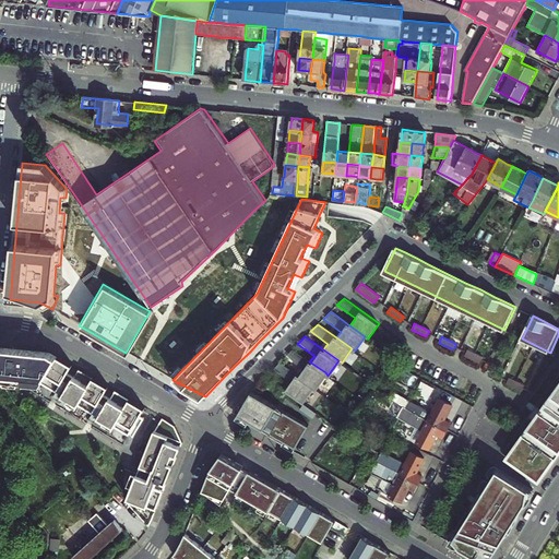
[(52,353),(0,347),(0,379),(3,385),(16,387),(18,380),(22,380),(22,387),(37,387),(40,382),(56,390),(59,384),(62,387),(56,396),(59,399),(61,394),(93,413),(96,407),(99,408),(94,419),(96,420),(98,416),(129,435),(135,423),(140,425),(144,418),(140,416),(145,407),(116,391),(111,399),(104,394),(109,387),(80,369),(75,377),(68,372),(73,365),(52,353)]
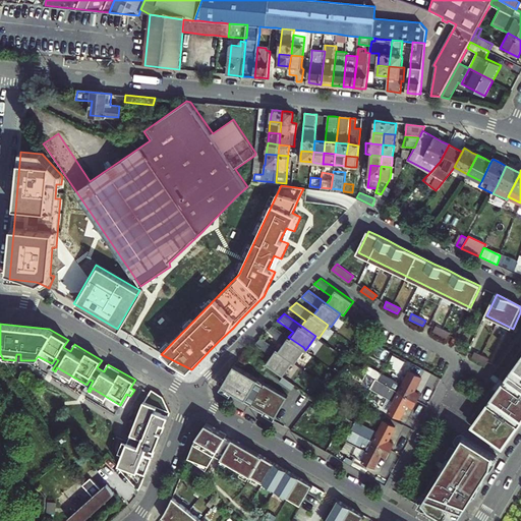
[(291,359),(293,361),(303,347),(288,337),(273,326),(266,333),(280,343),(278,346),(276,349),(291,359)]
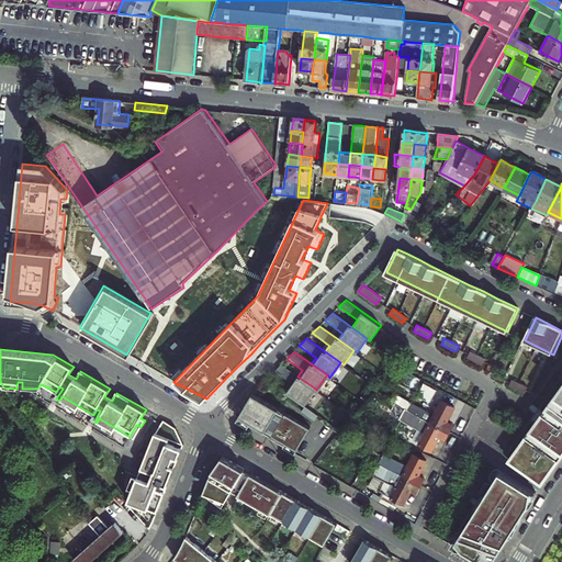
[(485,359),(470,351),(468,357),(482,364),(485,359)]
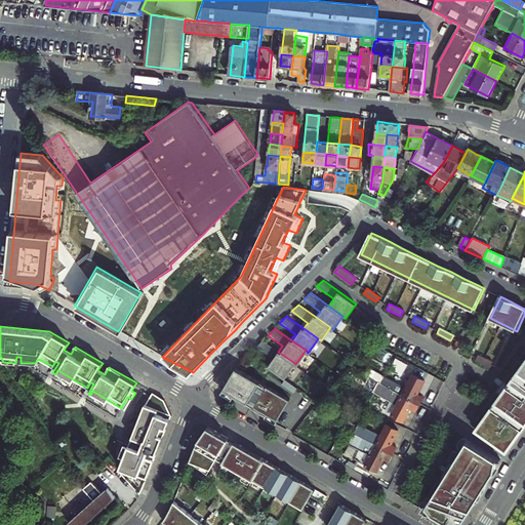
[(266,363),(283,375),(293,362),(278,352),(263,339),(255,347),(270,357),(268,360),(266,363)]
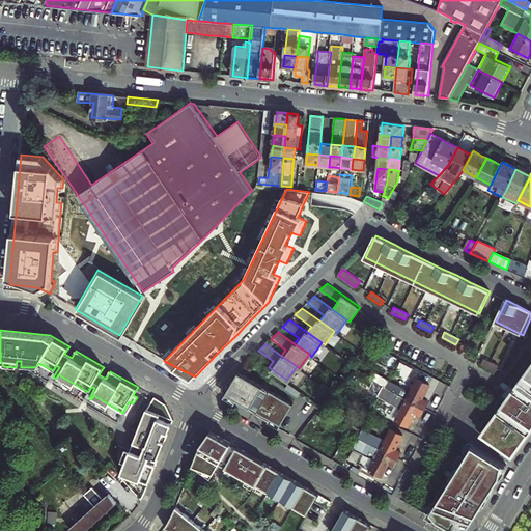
[(495,371),(498,365),(483,359),(481,364),(495,371)]
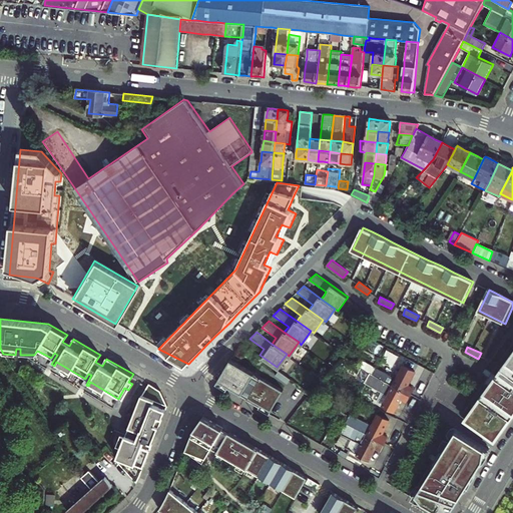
[(398,355),(387,349),(382,359),(393,365),(398,355)]
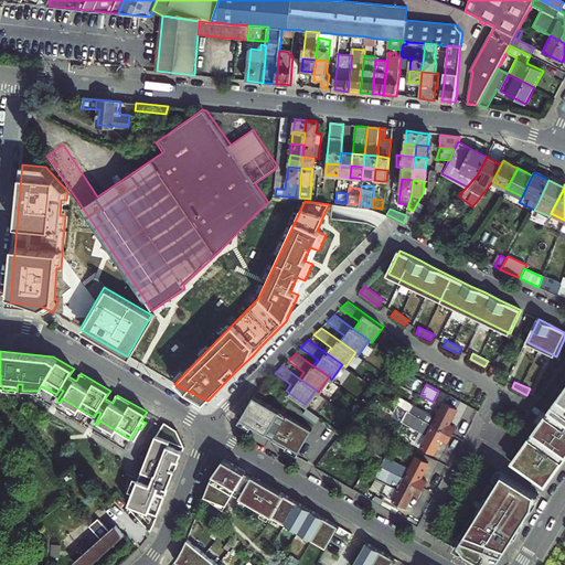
[(564,390),(513,464),(547,489),(564,464),(564,390)]
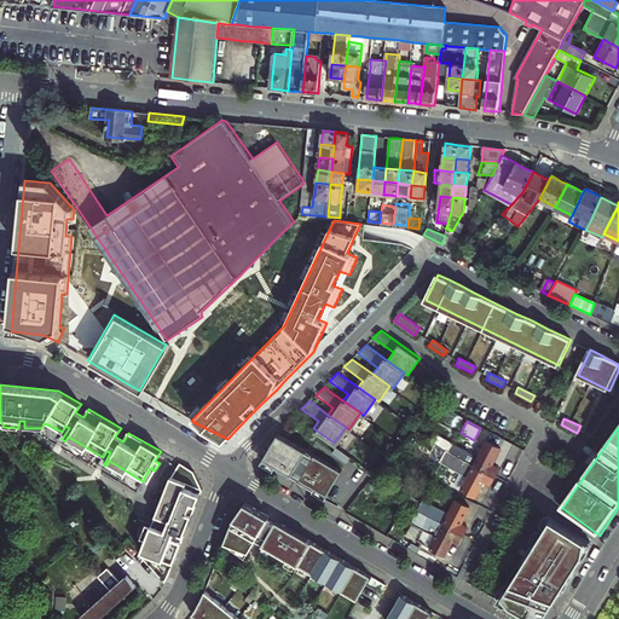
[(432,439),(446,447),(453,451),(493,474),(498,467),(492,463),(497,453),(501,449),(486,440),(478,455),(437,432),(432,439)]
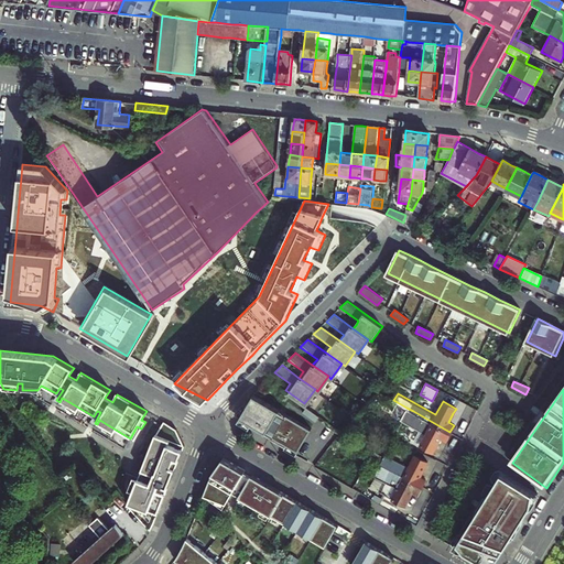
[(294,453),(307,430),(249,396),(242,407),(240,405),(230,415),(236,419),(234,422),(246,429),(247,425),(255,430),(262,434),(264,431),(270,434),(269,437),(283,446),(280,451),(292,456),(294,453)]
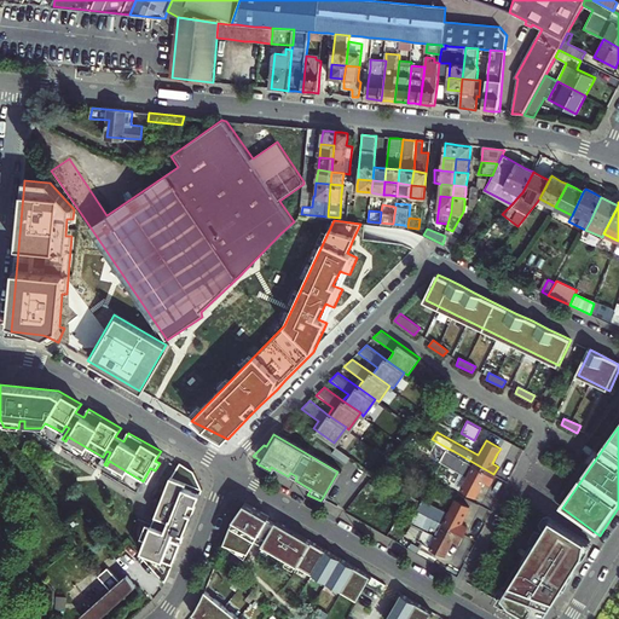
[(350,453),(337,445),(333,451),(345,460),(350,453)]
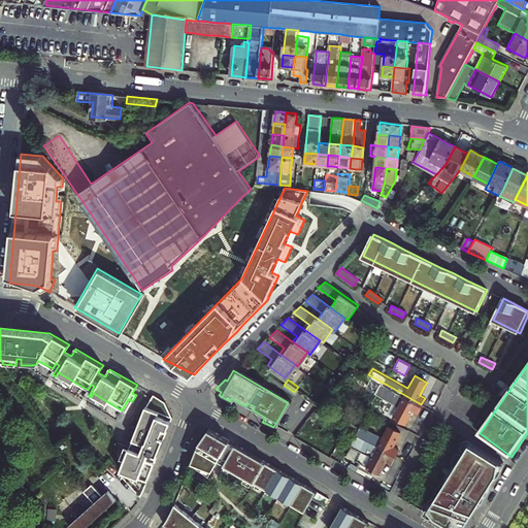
[(417,411),(421,404),(387,385),(381,382),(374,392),(398,405),(393,416),(404,422),(408,415),(413,408),(417,411)]
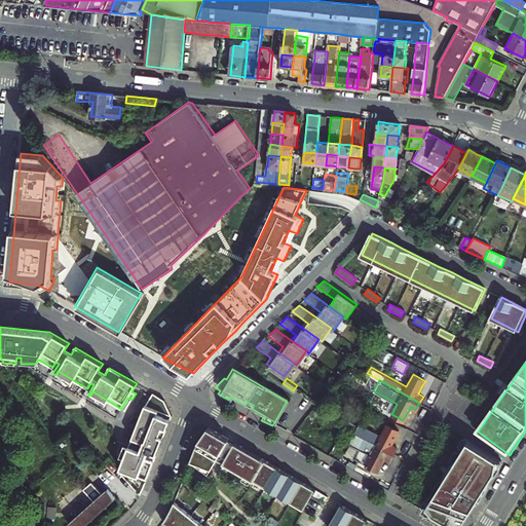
[(164,400),(153,393),(148,402),(152,405),(151,408),(146,406),(120,472),(141,494),(144,486),(155,456),(173,416),(164,400)]
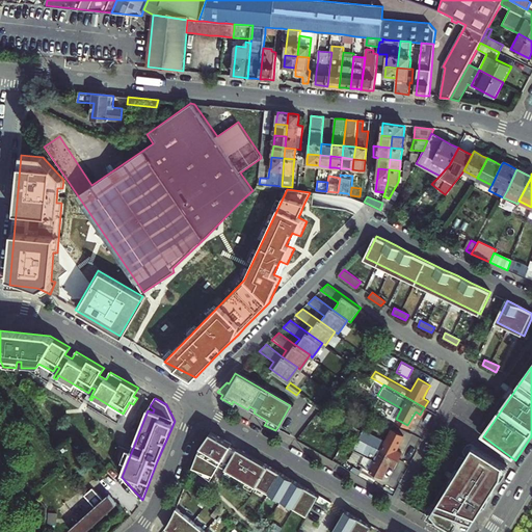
[(326,423),(318,417),(311,425),(319,431),(326,423)]
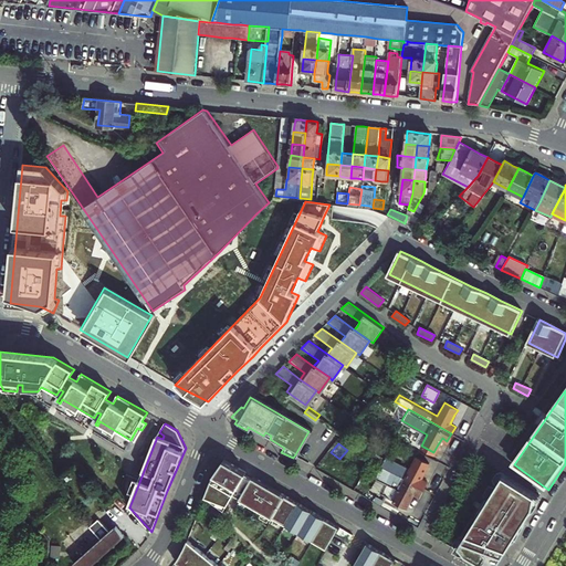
[(397,473),(421,486),(425,480),(420,477),(423,470),(428,463),(416,456),(407,470),(384,457),(380,463),(381,464),(369,485),(384,494),(391,498),(399,484),(392,480),(397,473)]
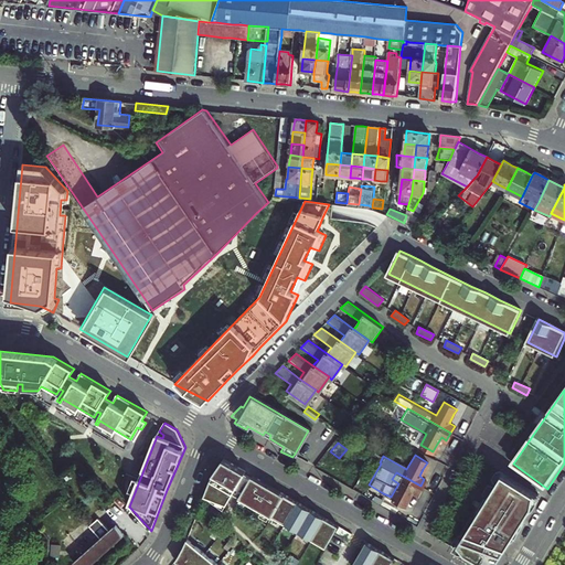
[(243,472),(223,460),(212,475),(204,497),(221,509),(224,503),(224,504),(231,493),(234,494),(237,497),(236,498),(238,499),(236,502),(244,507),(246,503),(259,511),(257,514),(265,519),(267,515),(323,547),(337,525),(329,521),(322,518),(315,513),(309,510),(301,505),(296,502),(289,499),(283,494),(275,490),(262,482),(249,476),(248,477),(246,475),(242,472),(243,472)]
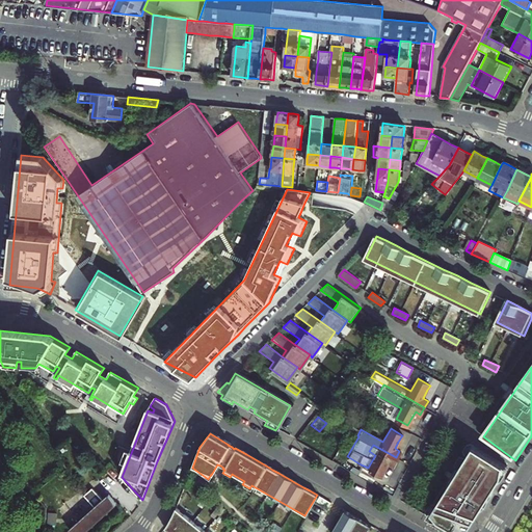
[(396,457),(373,445),(369,451),(375,455),(368,468),(374,472),(379,475),(383,468),(387,460),(392,463),(396,457)]
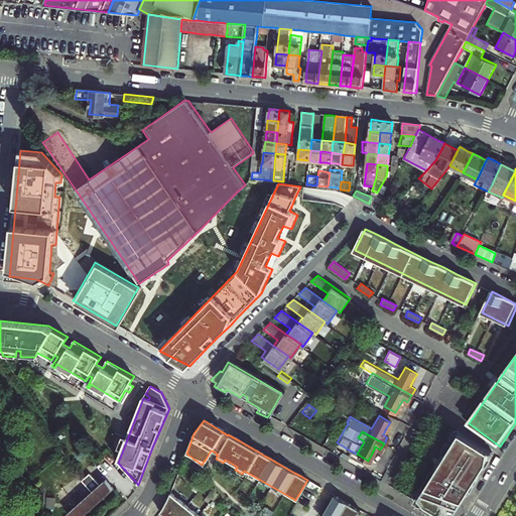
[(494,456),(462,432),(447,450),(444,454),(440,459),(439,463),(416,497),(417,504),(421,506),(426,505),(440,515),(450,515),(452,515),(454,511),(465,494),(467,492),(471,490),(478,479),(479,473),(487,463),(491,461),(494,456)]
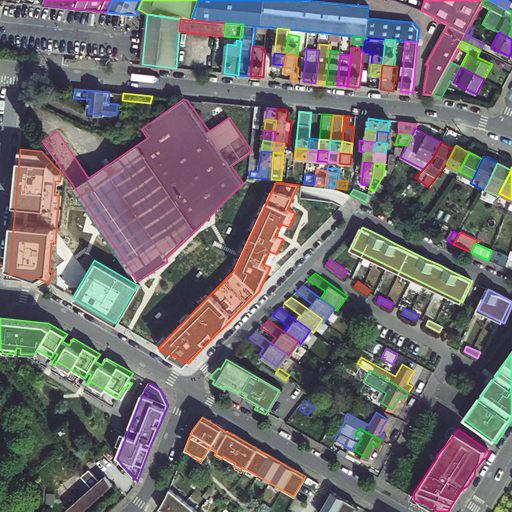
[(354,450),(347,447),(342,456),(355,463),(360,454),(354,450)]
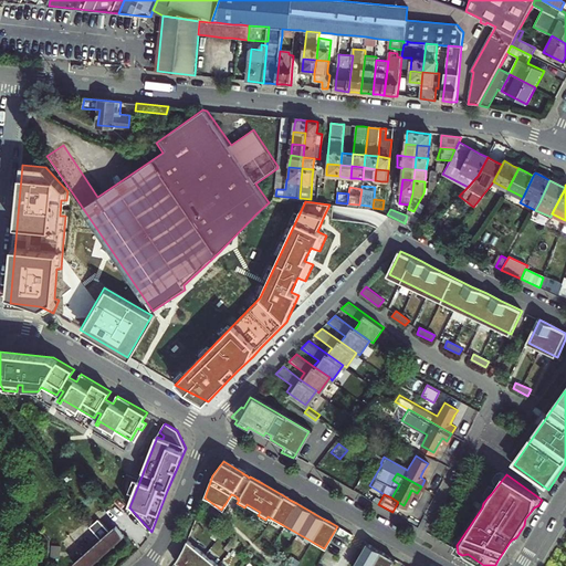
[(96,526),(116,549),(127,541),(118,531),(113,535),(106,527),(101,522),(96,526)]
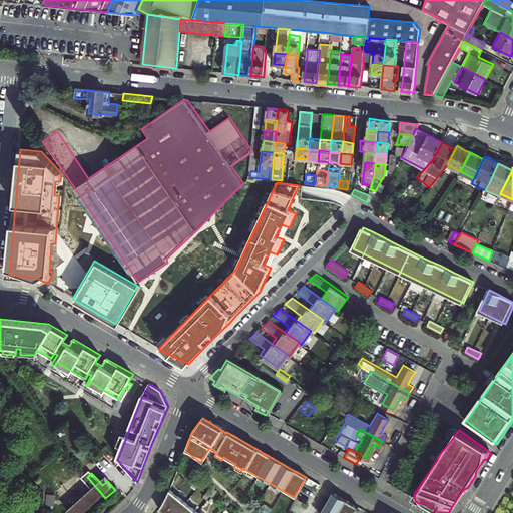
[(88,497),(96,506),(105,498),(87,477),(83,480),(94,492),(88,497)]
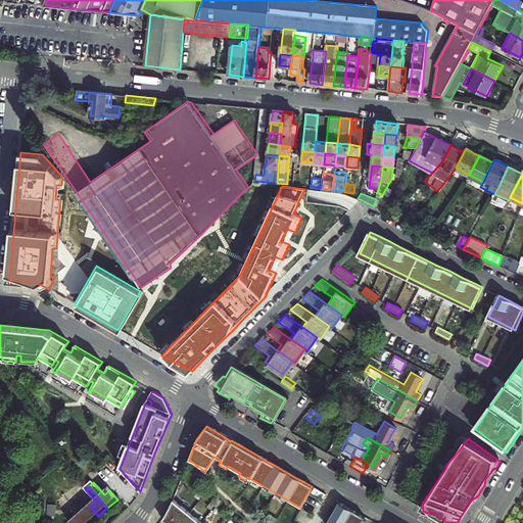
[(313,487),(310,492),(321,498),(324,493),(313,487)]
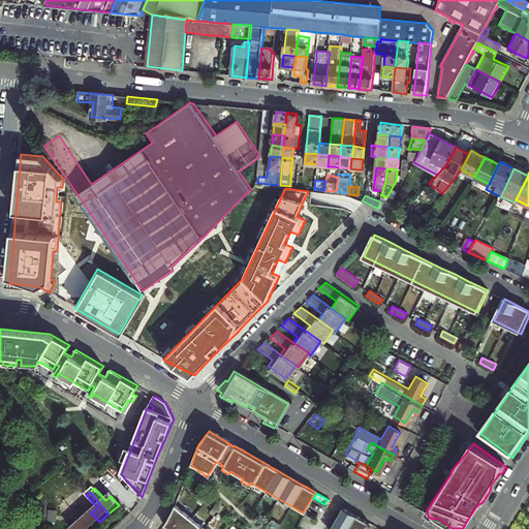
[(201,505),(206,500),(201,497),(197,502),(201,505)]
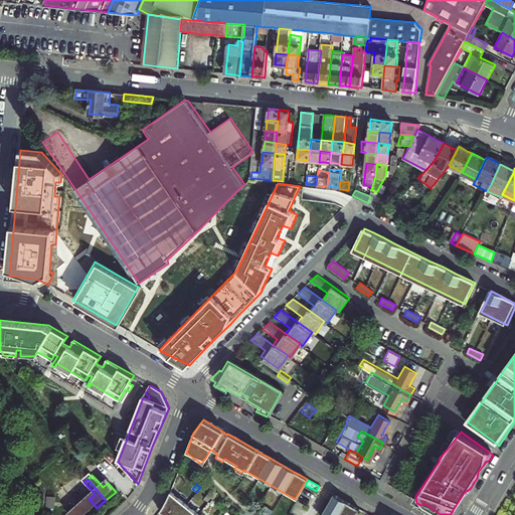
[(165,514),(178,514),(187,504),(171,491),(159,510),(164,514),(165,514)]
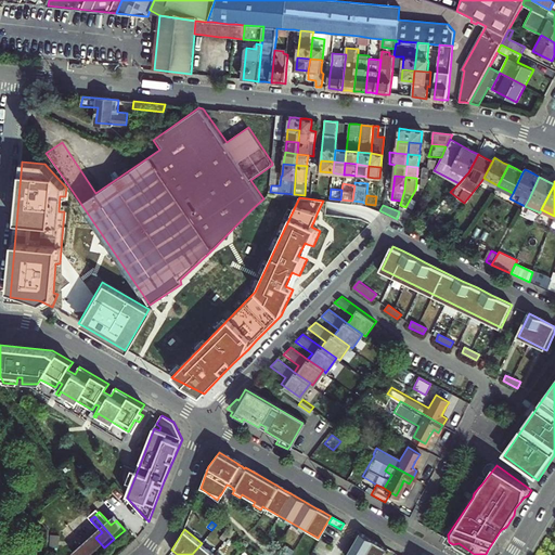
[(229,536),(224,532),(220,538),(224,541),(229,536)]
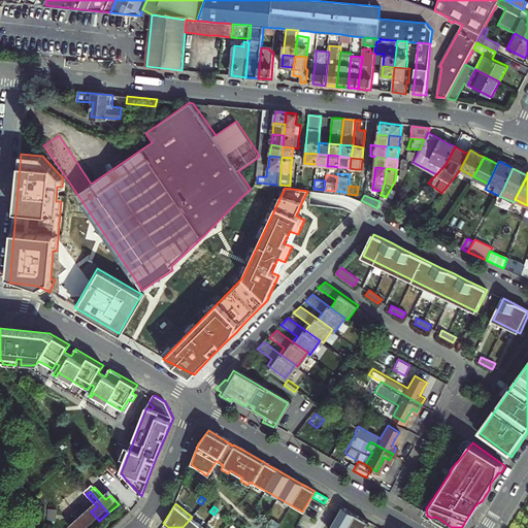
[(347,509),(340,506),(329,526),(331,527),(363,527),(367,521),(360,517),(347,509)]
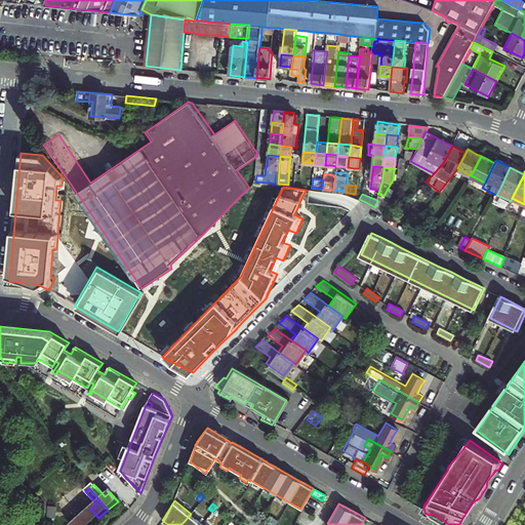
[(57,508),(49,508),(48,518),(56,519),(57,508)]
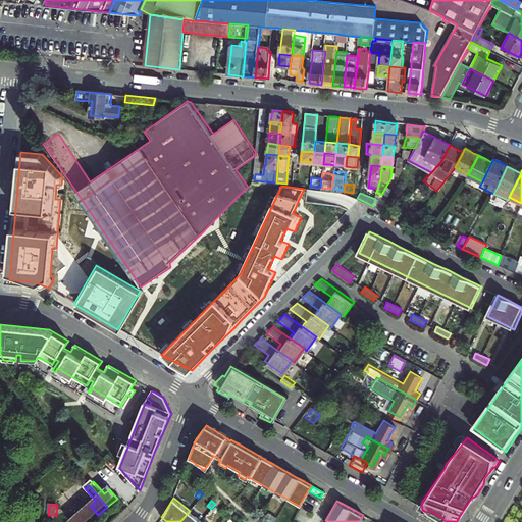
[(221,509),(217,505),(212,511),(216,514),(221,509)]
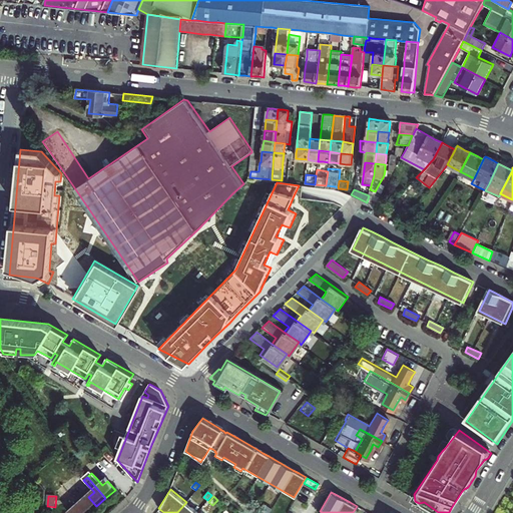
[(79,505),(85,512),(88,512),(96,506),(88,497),(79,505)]
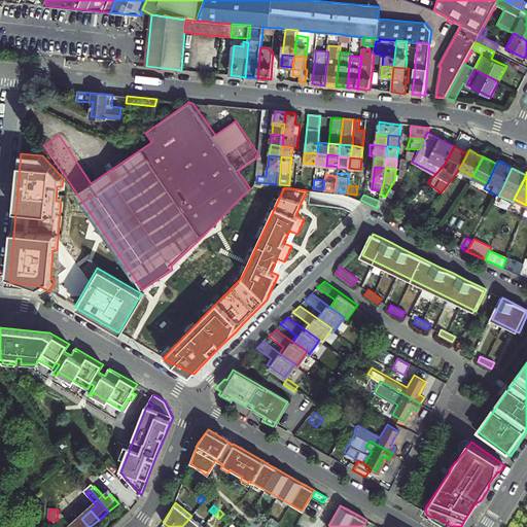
[(202,526),(203,526),(191,516),(182,526),(202,526)]
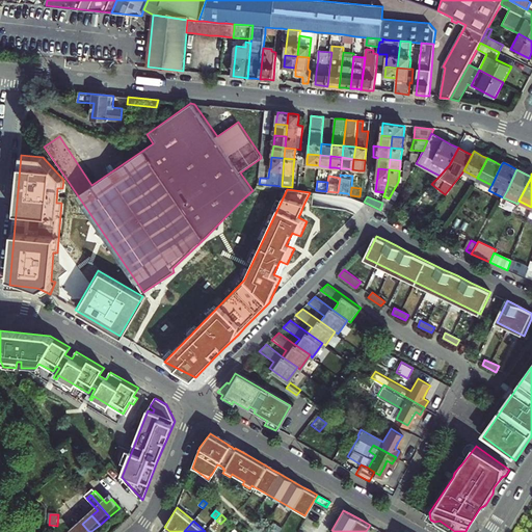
[(275,531),(276,531),(281,527),(273,523),(269,529),(275,531)]
